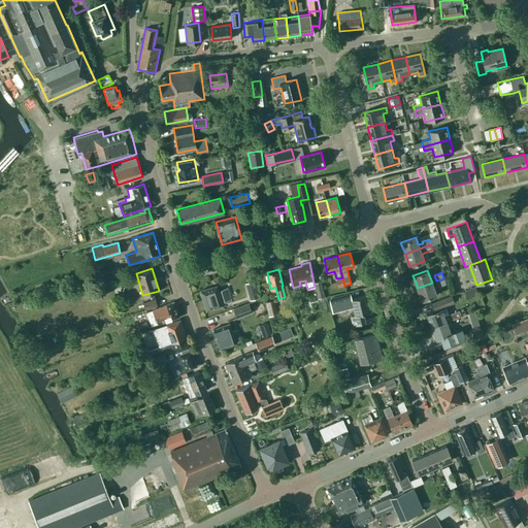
[(499,284),(506,277),(502,273),(495,281),(499,284)]
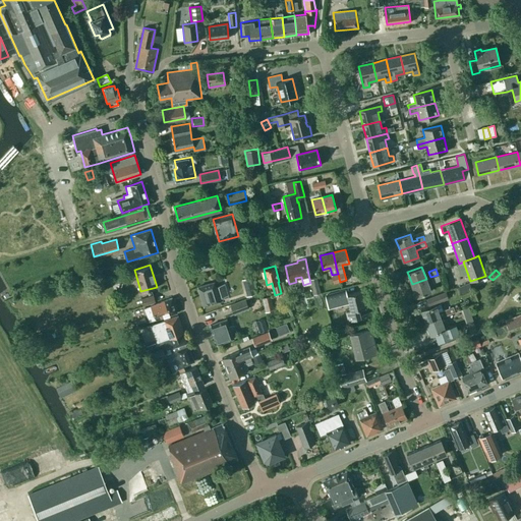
[(255,293),(251,277),(242,279),(246,296),(255,293)]
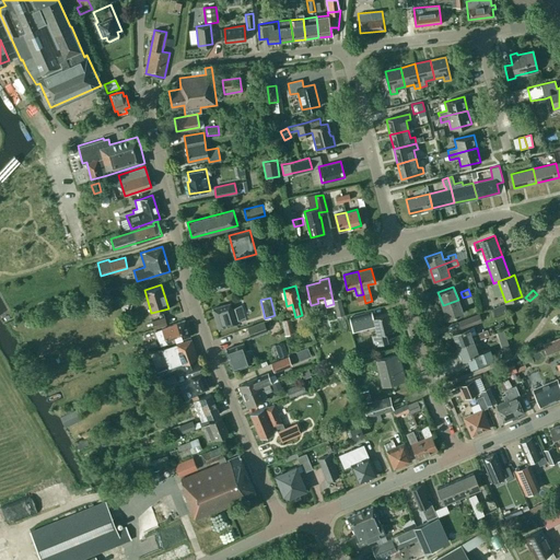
[(341,303),(340,299),(335,300),(335,304),(338,316),(343,315),(341,303)]
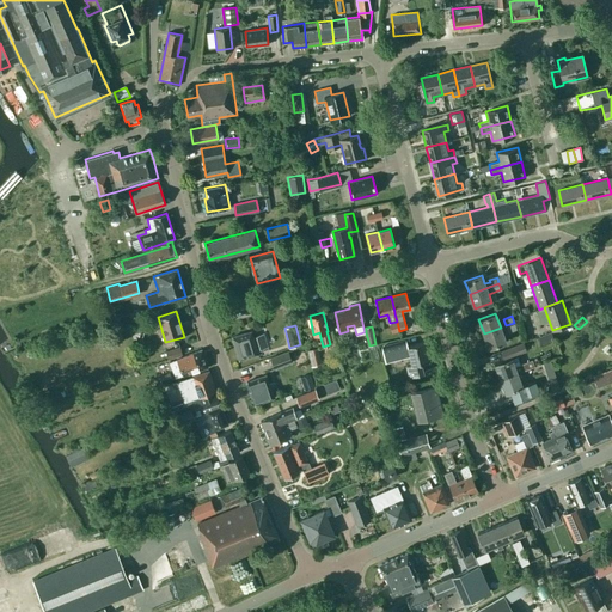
[(506,342),(501,328),(484,334),(489,348),(506,342)]
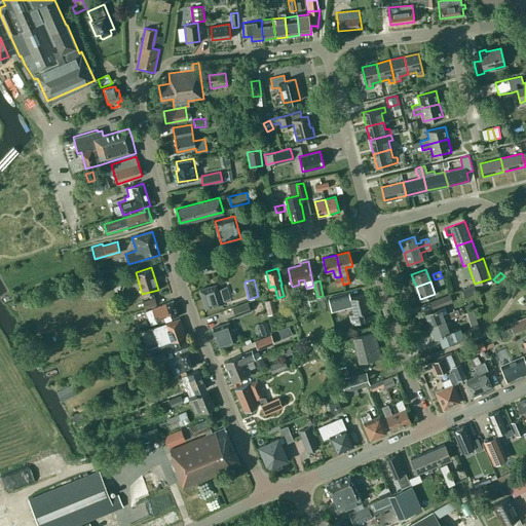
[(199,289),(202,299),(205,308),(218,305),(217,303),(221,302),(220,299),(229,297),(226,287),(217,289),(216,285),(212,286),(212,285),(199,289)]
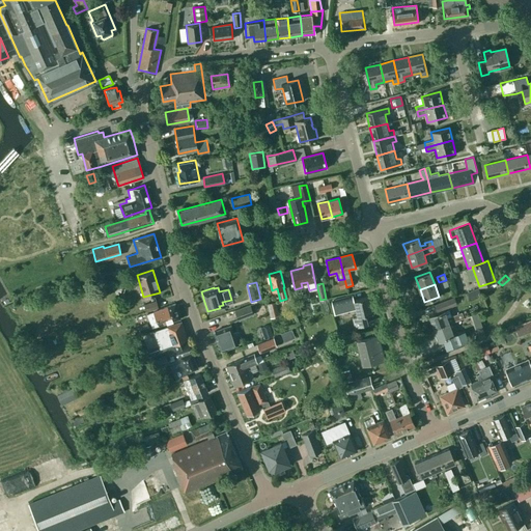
[(477,287),(467,291),(470,299),(480,294),(477,287)]
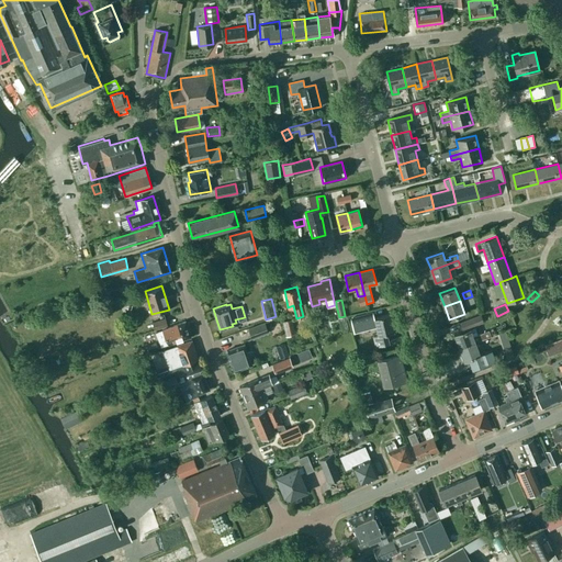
[(374,317),(372,310),(349,315),(353,330),(375,325),(378,334),(373,335),(375,345),(389,341),(386,333),(394,330),(390,313),(374,317)]
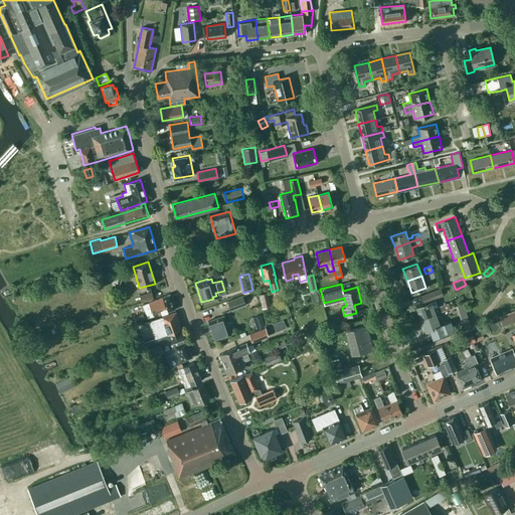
[(440,289),(431,293),(420,296),(423,302),(433,299),(443,295),(440,289)]
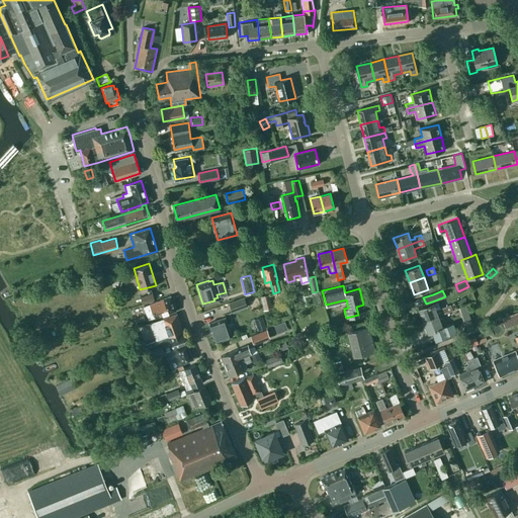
[(296,291),(287,292),(288,305),(303,304),(301,296),(296,296),(296,291)]
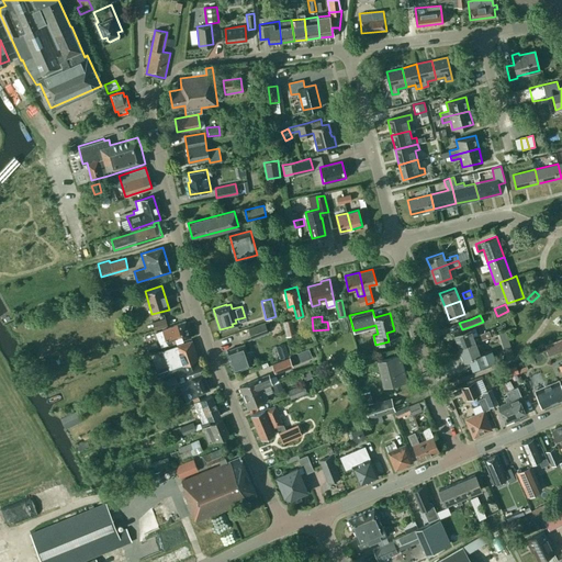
[(154,328),(167,325),(165,318),(152,322),(154,328)]
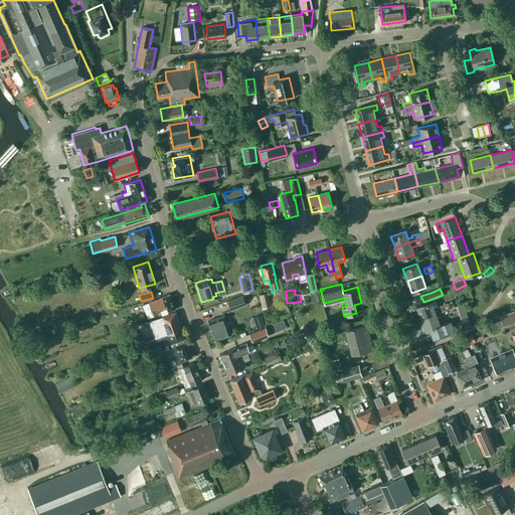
[(263,308),(270,306),(267,292),(260,294),(263,308)]
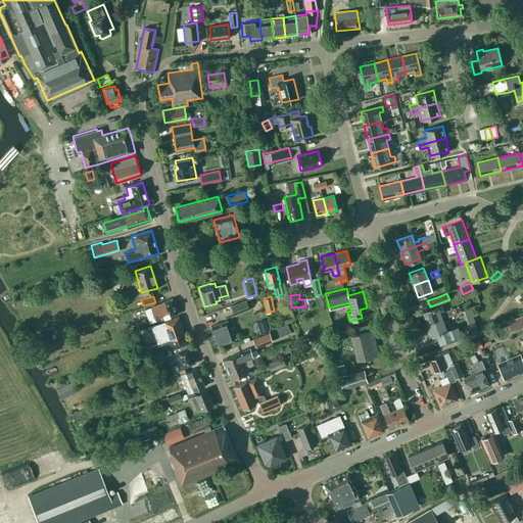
[(151,306),(145,308),(149,323),(153,321),(177,314),(172,298),(151,306)]
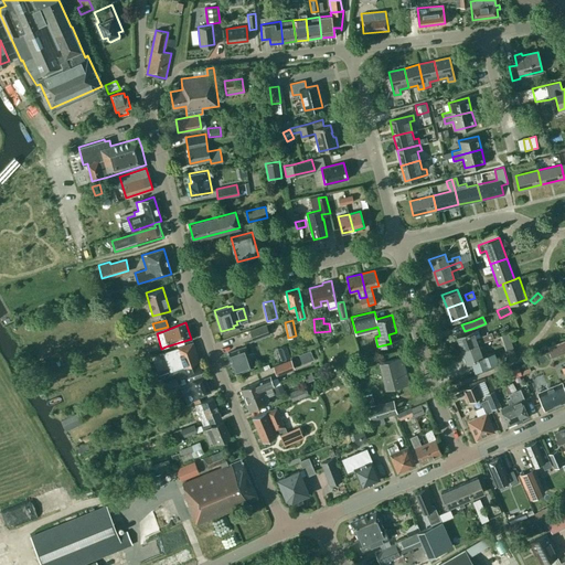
[(254,340),(269,333),(266,323),(249,330),(254,340)]
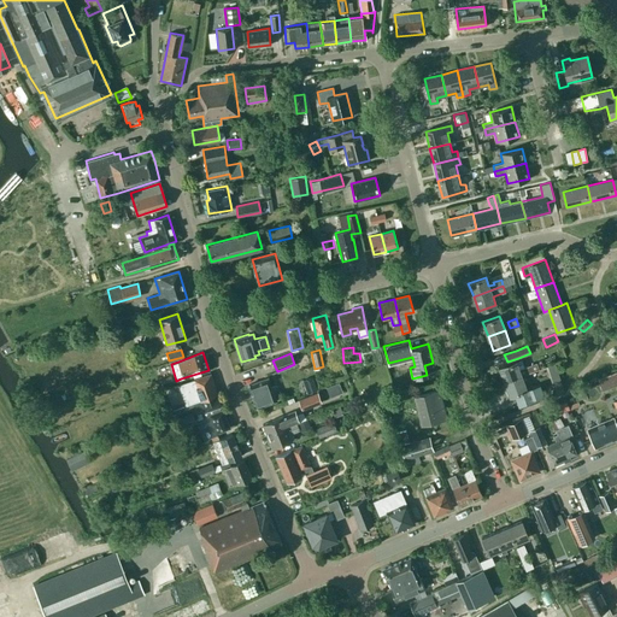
[(499,366),(504,381),(539,369),(536,363),(524,368),(521,359),(499,366)]
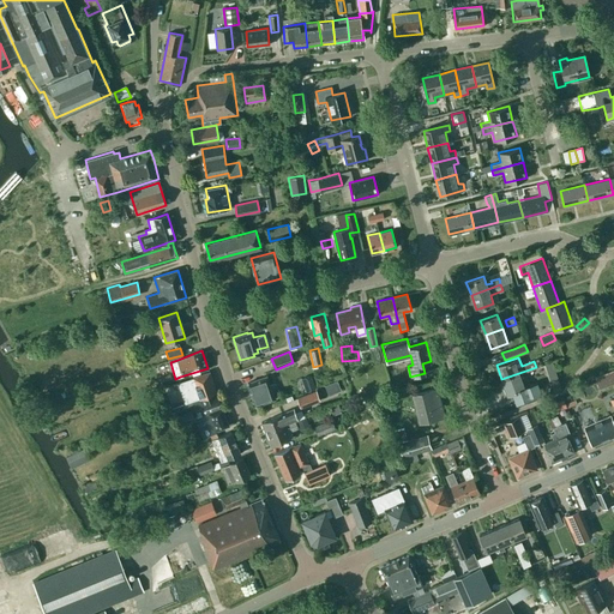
[(134,381),(145,377),(143,369),(132,374),(134,381)]
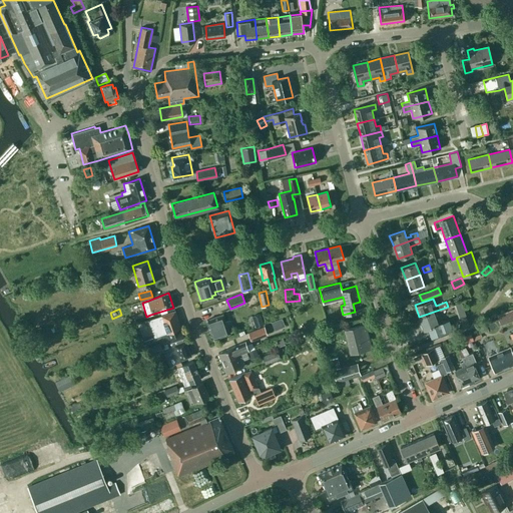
[(160,315),(166,333),(180,328),(174,310),(160,315)]
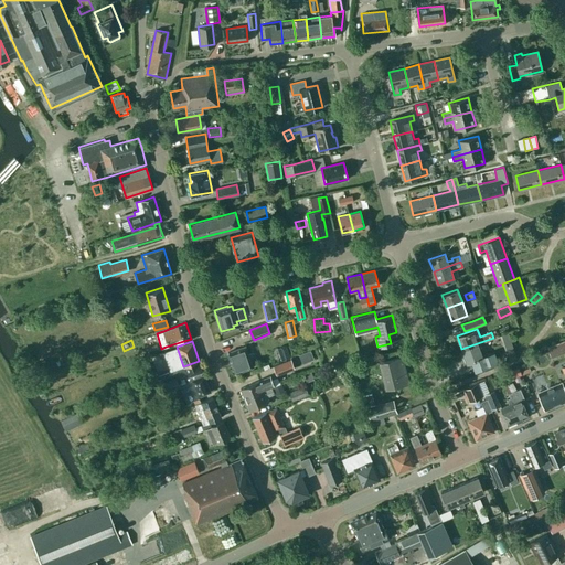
[(481,342),(461,349),(467,362),(471,360),(476,371),(496,364),(496,362),(497,362),(493,351),(486,354),(481,342)]
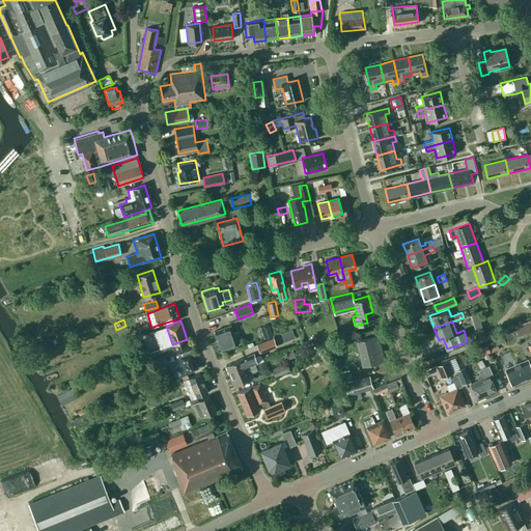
[(148,329),(146,323),(138,326),(140,332),(148,329)]
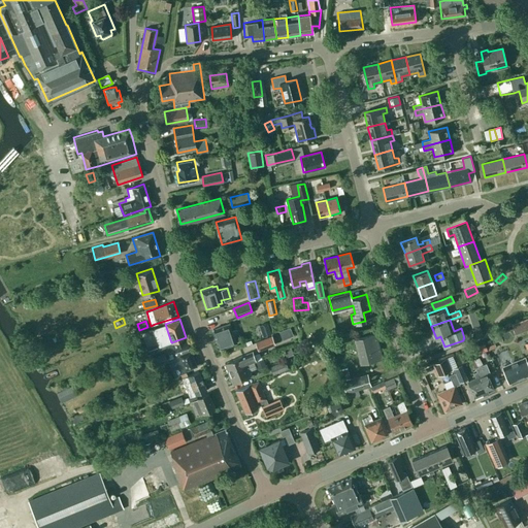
[(234,334),(236,333),(235,329),(232,330),(229,323),(212,328),(220,349),(236,342),(234,334)]
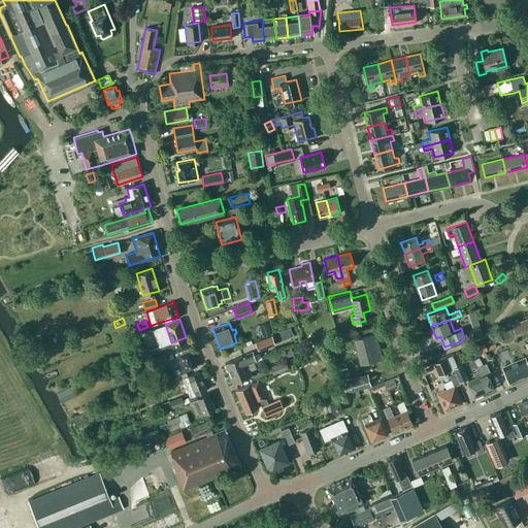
[(258,335),(268,332),(265,323),(255,327),(258,335)]
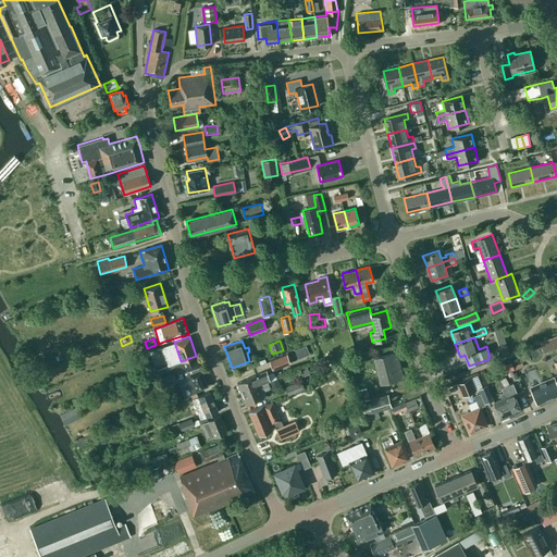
[(507,345),(499,347),(502,355),(509,353),(507,345)]
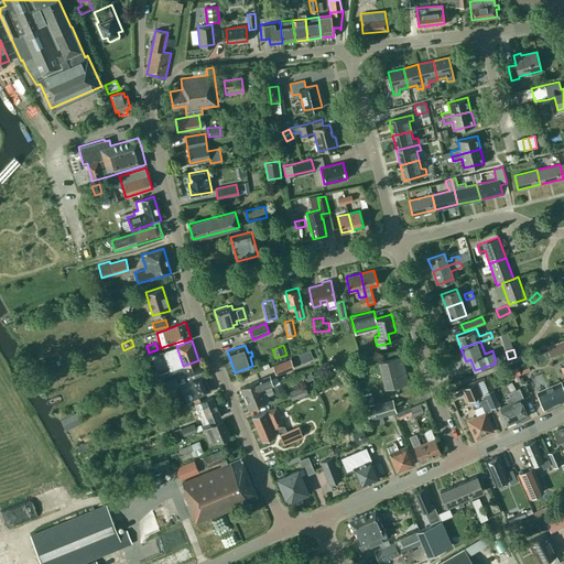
[(384,388),(408,382),(401,356),(378,362),(384,388)]
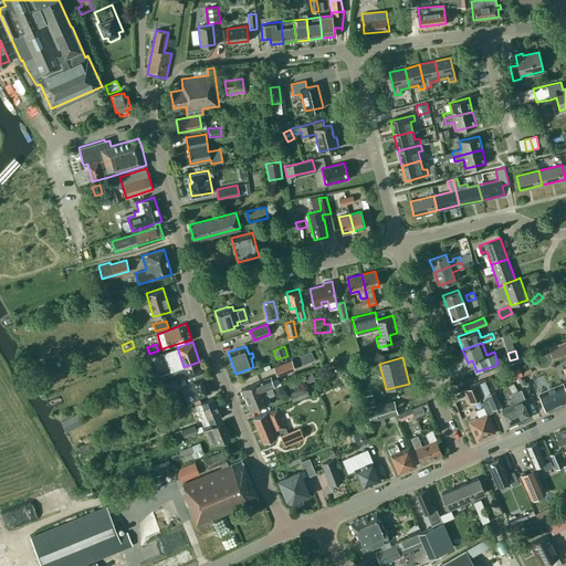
[(278,375),(295,368),(292,359),(274,366),(278,375)]
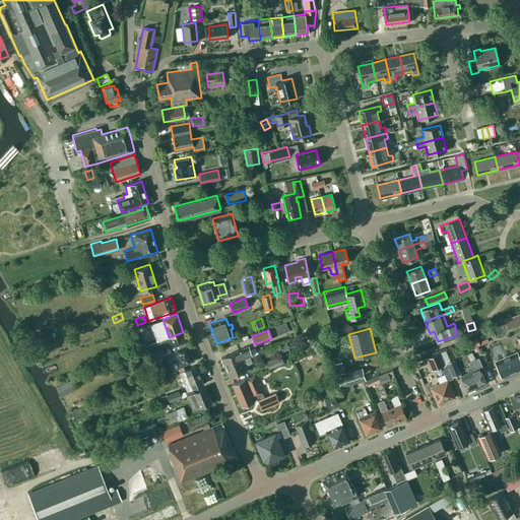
[(163,339),(164,341),(166,348),(186,341),(183,332),(169,337),(163,339)]
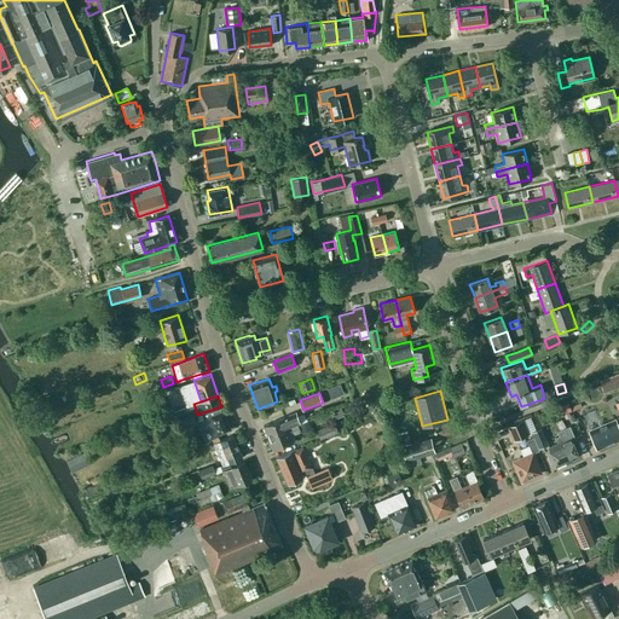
[(618,409),(618,416),(602,423),(589,429),(597,447),(618,438),(618,427),(618,426),(618,399),(615,401),(618,409)]
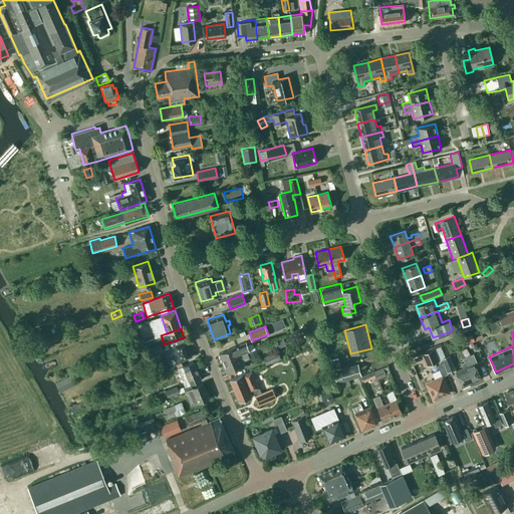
[(471,333),(462,337),(465,344),(474,340),(471,333)]
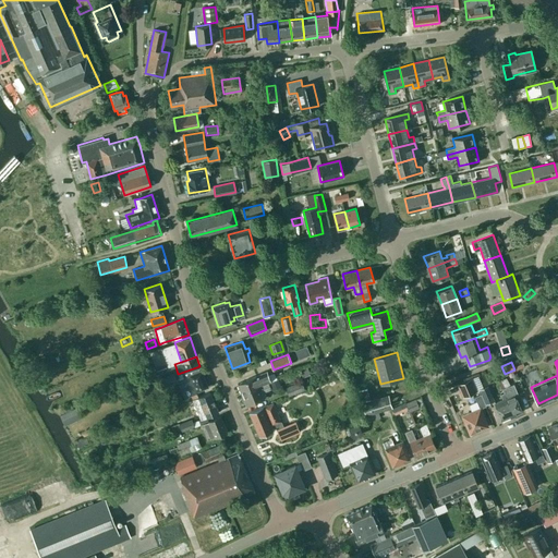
[(174,364),(156,371),(157,375),(172,370),(171,367),(176,366),(174,364)]
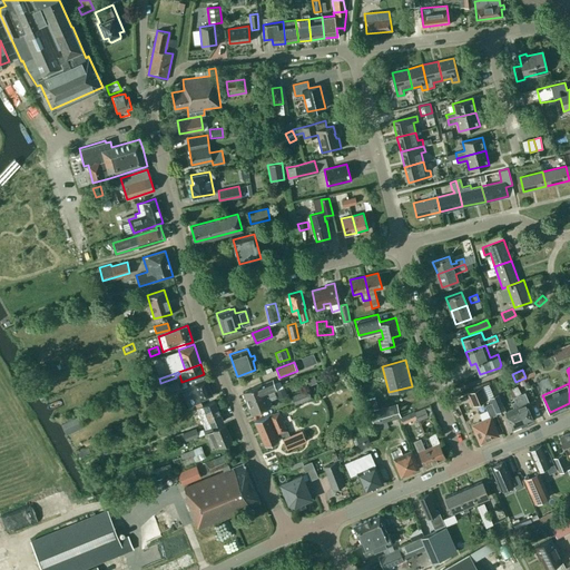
[(192,405),(195,403),(200,401),(199,400),(212,394),(205,377),(184,386),(192,405)]
